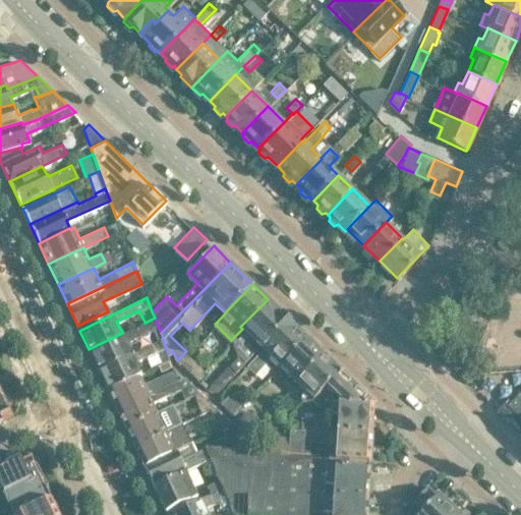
[(253,349),(286,317),(268,299),(240,327),(242,329),(251,338),(246,342),(253,349)]
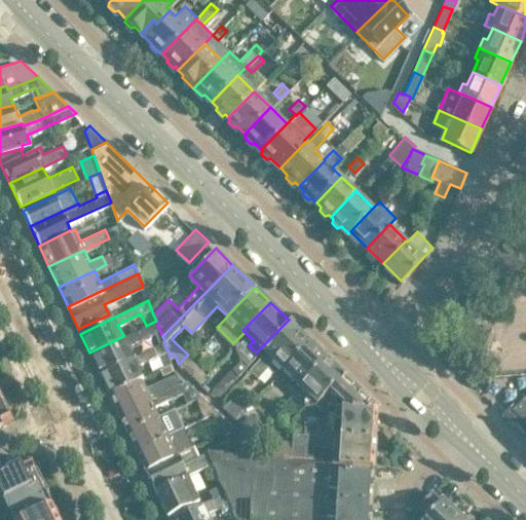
[(308,339),(292,323),(289,320),(256,353),(257,354),(261,348),(265,351),(250,368),(258,376),(273,360),(280,368),(308,339)]
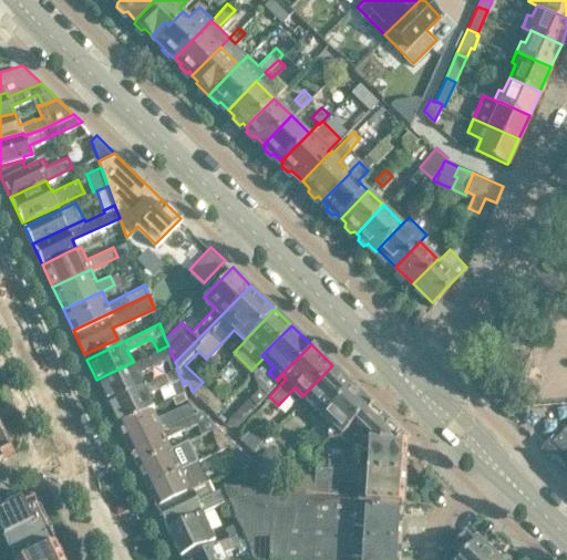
[(143,383),(136,371),(172,354),(168,345),(157,351),(157,350),(133,361),(133,362),(96,380),(106,401),(143,383)]
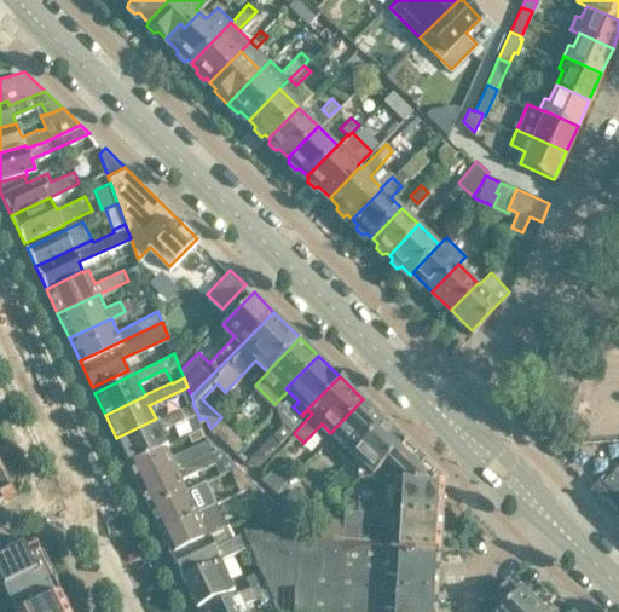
[(350,451),(382,419),(363,399),(330,433),(342,444),(337,449),(347,459),(352,454),(350,451)]
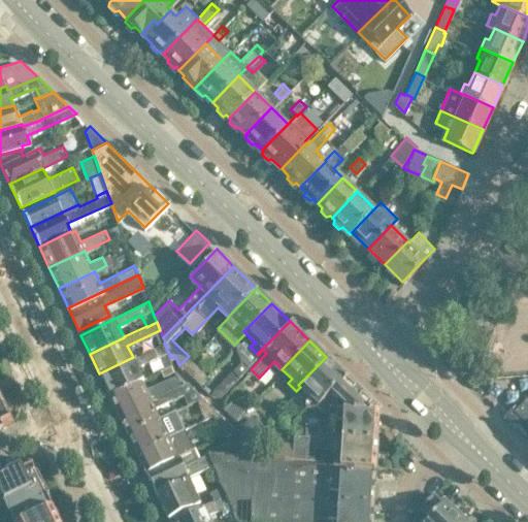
[(143,377),(137,364),(167,351),(164,343),(133,357),(99,373),(108,393),(141,378),(143,377)]
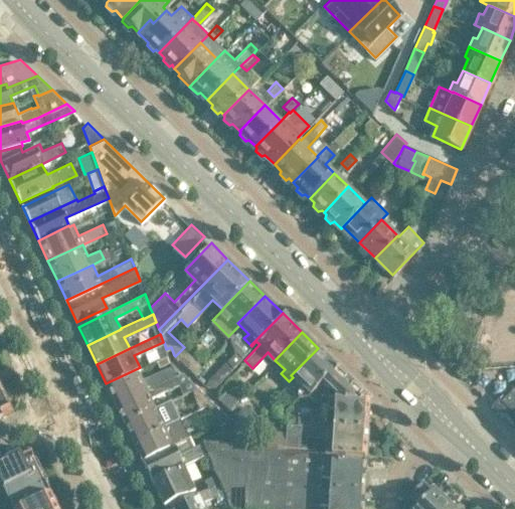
[(201,364),(184,347),(175,356),(178,358),(179,357),(194,372),(201,364)]
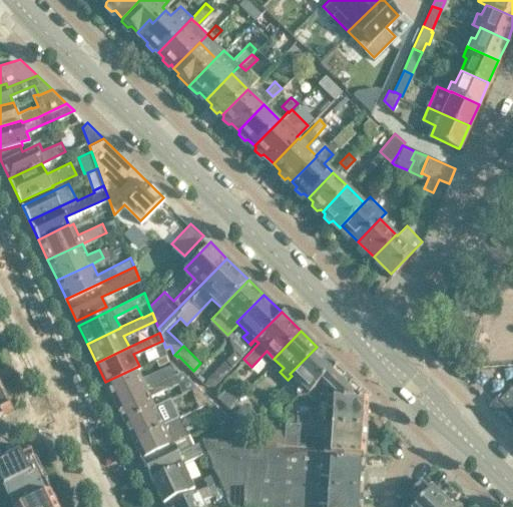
[(319,380),(335,364),(317,347),(290,374),(292,376),(301,385),(297,388),(297,393),(307,393),(310,392),(308,391),(319,380)]
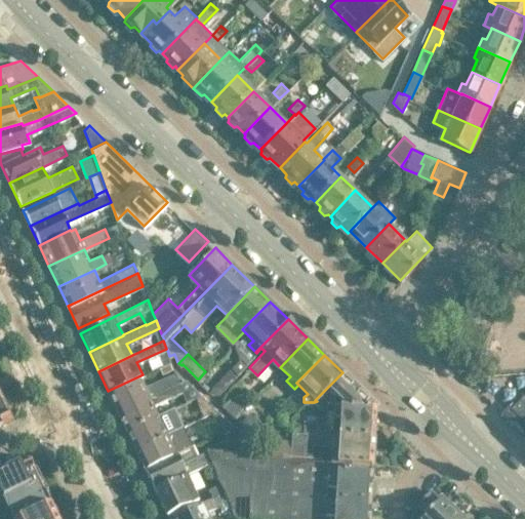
[(219,392),(246,364),(240,358),(237,361),(216,383),(208,392),(217,392),(219,392)]
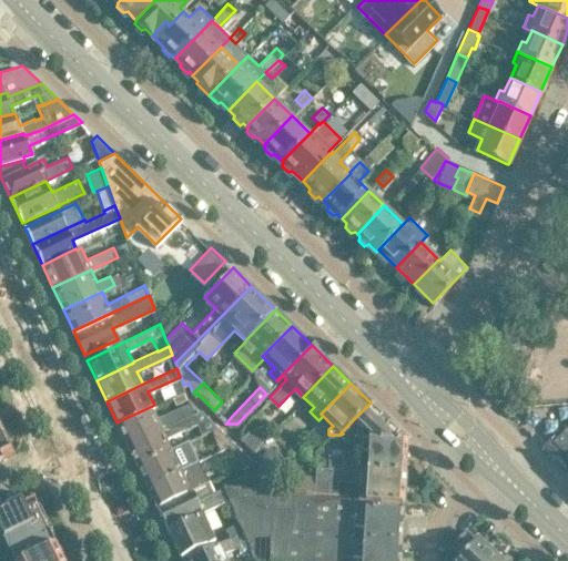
[(152,406),(117,422),(127,444),(193,411),(190,401),(156,417),(152,406)]
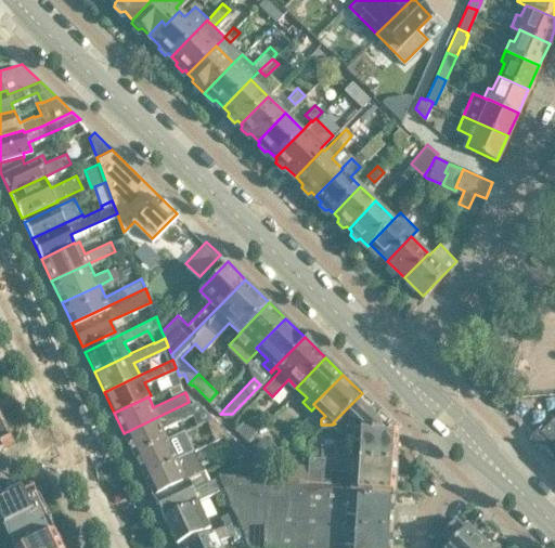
[(397,427),(362,393),(345,411),(333,422),(335,423),(343,430),(352,431),(352,428),(397,430),(397,427)]
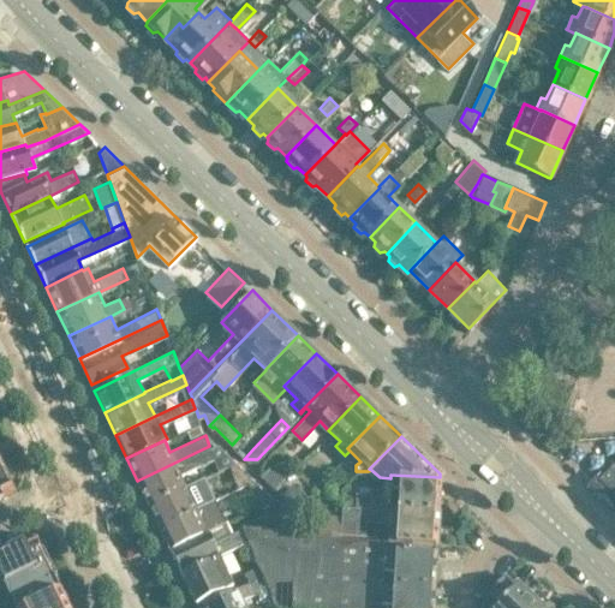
[(209,446),(137,481),(148,502),(186,484),(180,472),(214,458),(219,469),(230,465),(230,464),(234,462),(216,443),(209,446)]
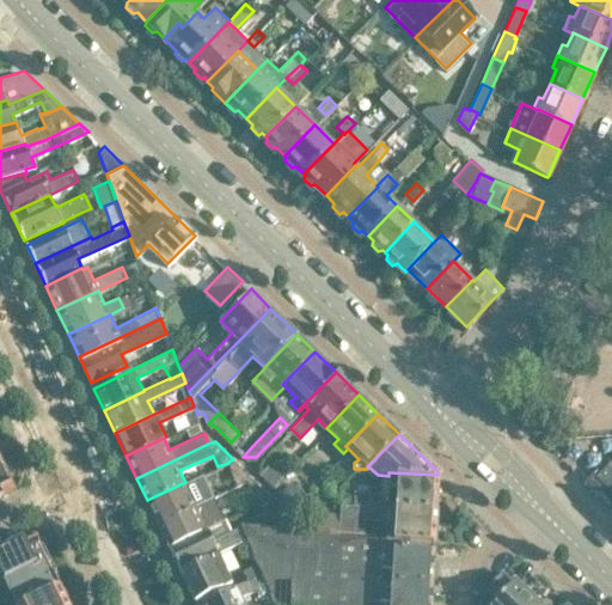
[(611,457),(594,476),(611,493),(611,457)]
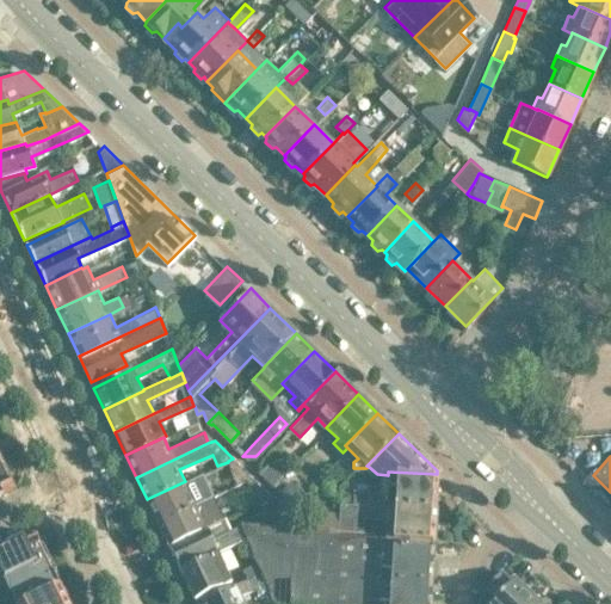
[(252,476),(233,458),(228,461),(228,462),(236,482),(246,478),(247,479),(252,476)]
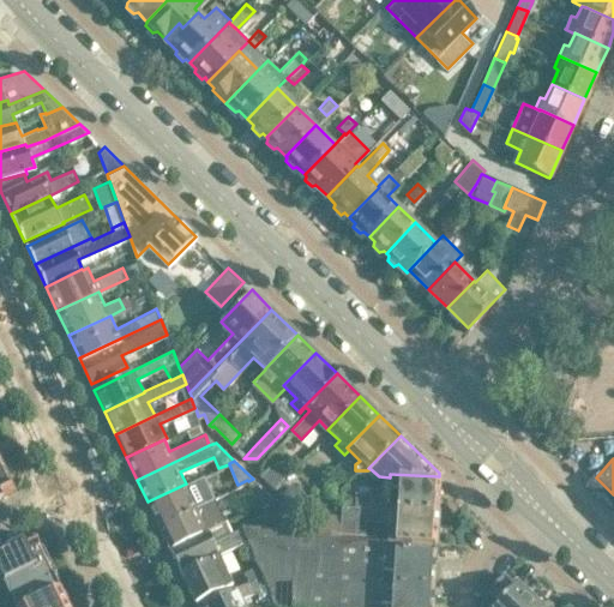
[(271,461),(262,470),(262,472),(274,485),(284,474),(271,461)]
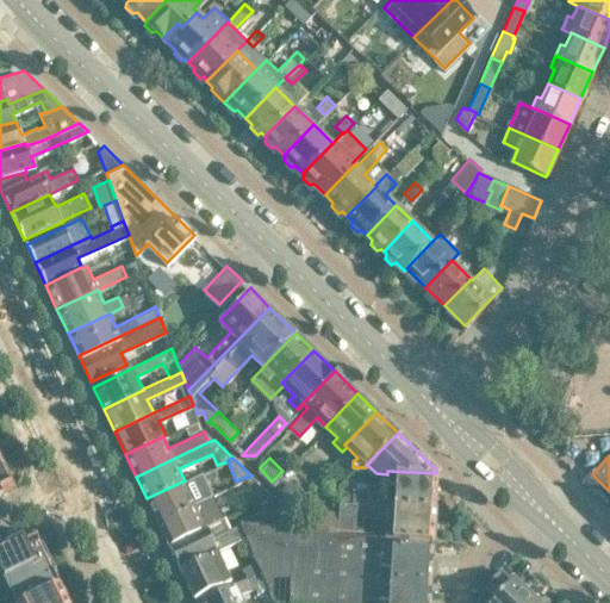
[(0,493),(13,489),(8,478),(12,476),(5,462),(0,464),(0,493)]
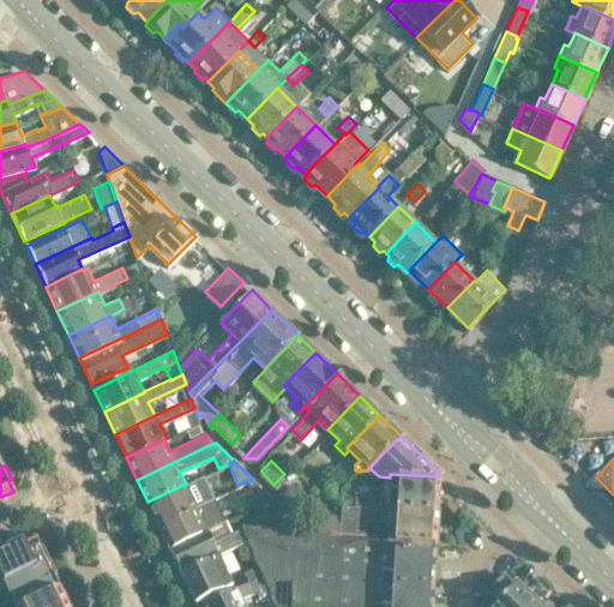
[(438,510),(439,476),(390,474),(390,478),(390,496),(371,494),(369,505),(368,505),(368,506),(438,510)]
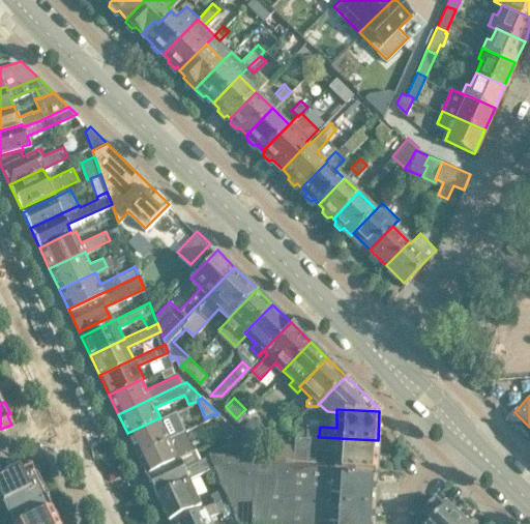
[(160,417),(127,433),(137,453),(185,429),(176,410),(160,417)]
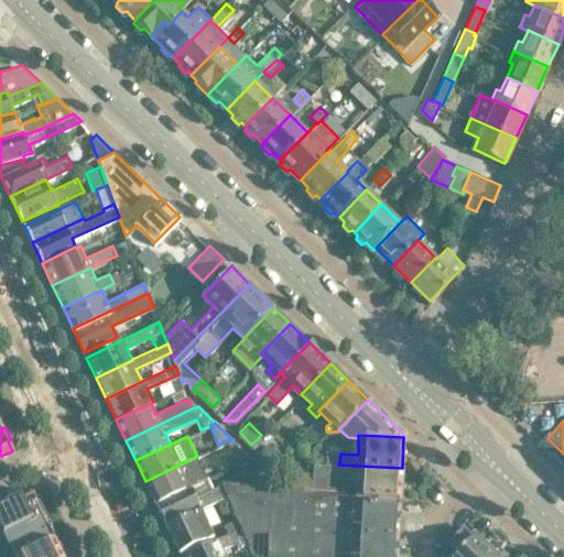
[(248,454),(232,439),(228,441),(237,461),(248,456),(248,454)]
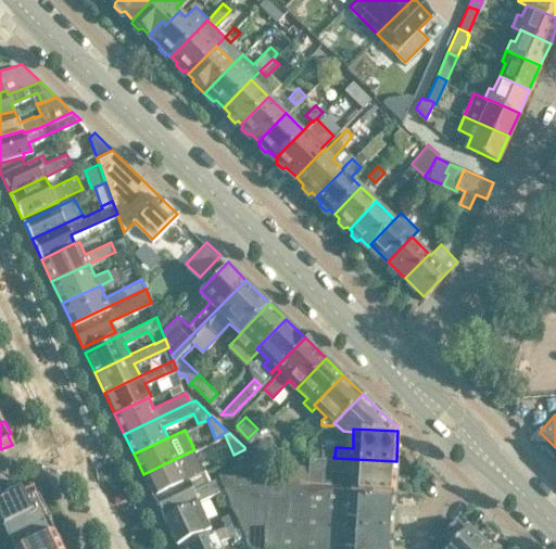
[(194,449),(143,474),(153,494),(204,470),(194,449)]
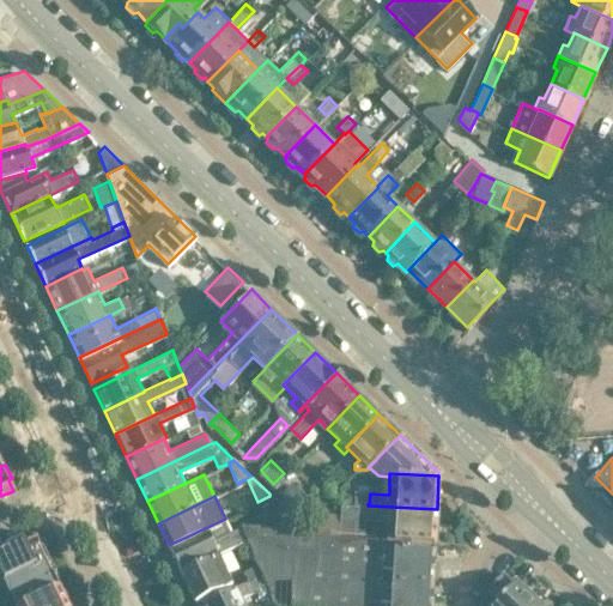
[(434,543),(437,509),(368,505),(368,504),(341,503),(340,513),(339,531),(338,531),(338,537),(371,538),(372,532),(364,532),(364,517),(387,520),(386,539),(434,543)]
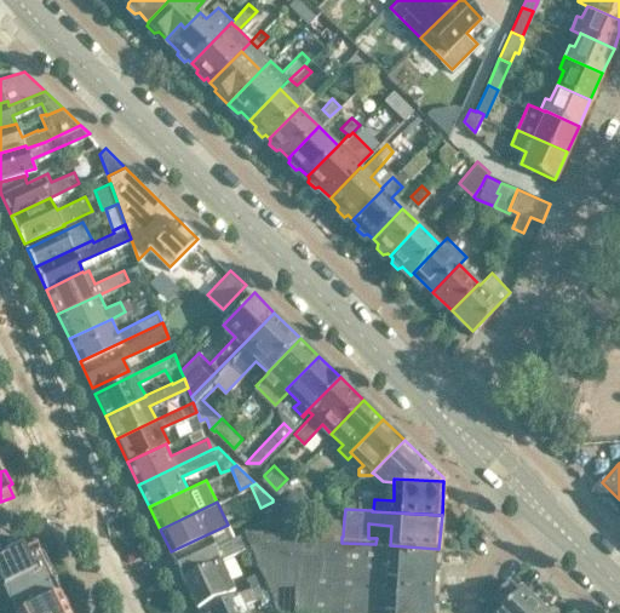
[(315,536),(294,515),(290,533),(315,536)]
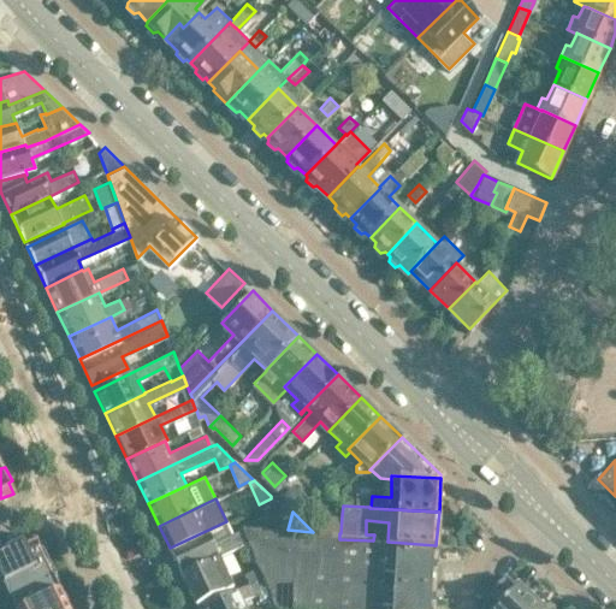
[(314,513),(313,532),(339,533),(341,533),(342,515),(314,513)]
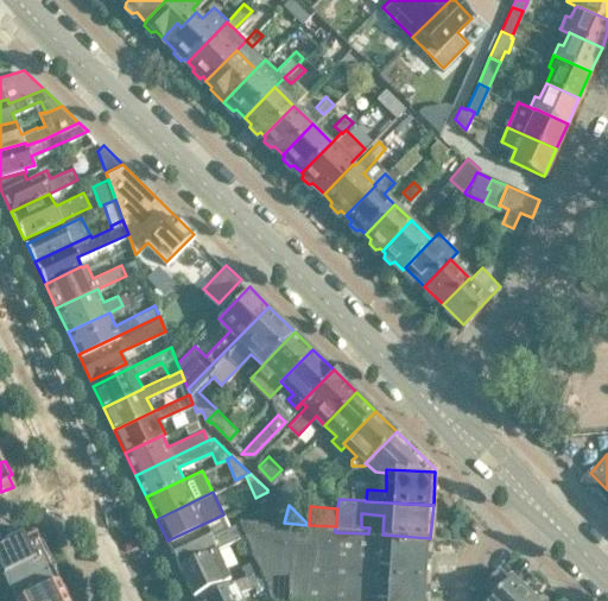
[(216,548),(242,535),(236,523),(228,526),(223,514),(168,541),(179,565),(216,548)]
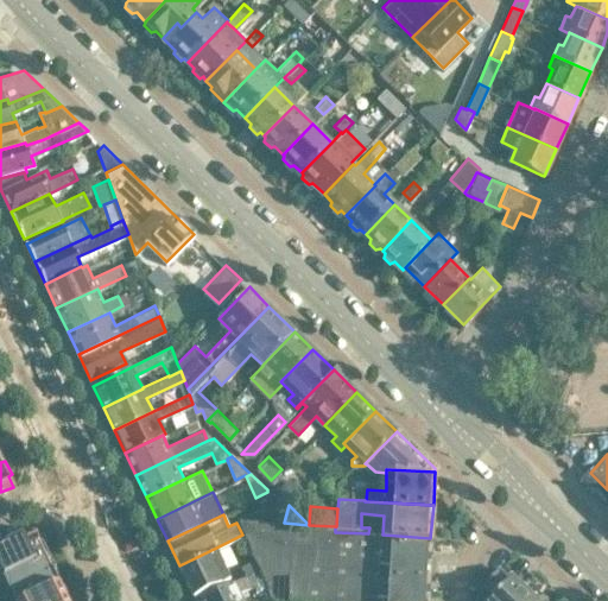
[(426,600),(430,548),(381,543),(382,535),(368,533),(335,532),(335,526),(309,525),(284,523),(240,520),(236,523),(242,535),(245,533),(255,557),(253,558),(258,569),(260,574),(266,586),(267,584),(274,600),(426,600)]
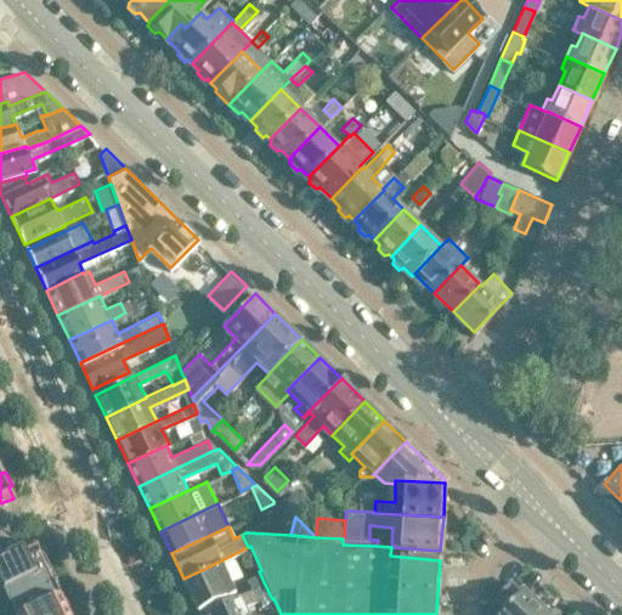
[(51,566),(44,552),(40,554),(34,542),(0,558),(0,581),(4,588),(51,566)]
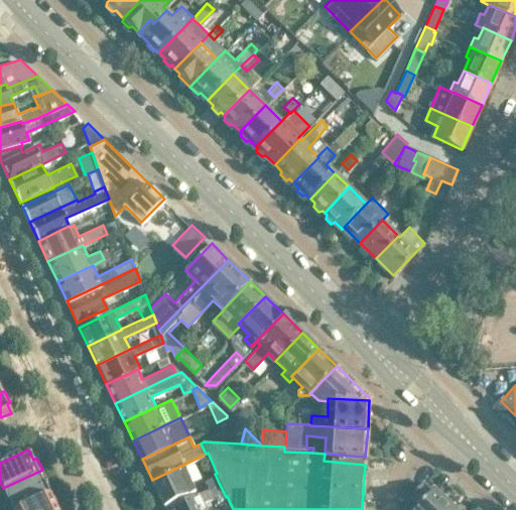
[(196,491),(183,465),(152,480),(164,506),(196,491)]
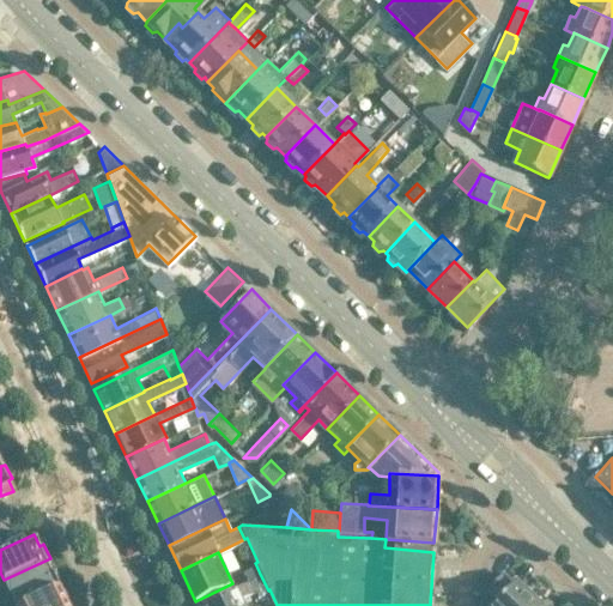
[(59,585),(53,574),(56,571),(50,558),(4,580),(16,605),(59,585)]
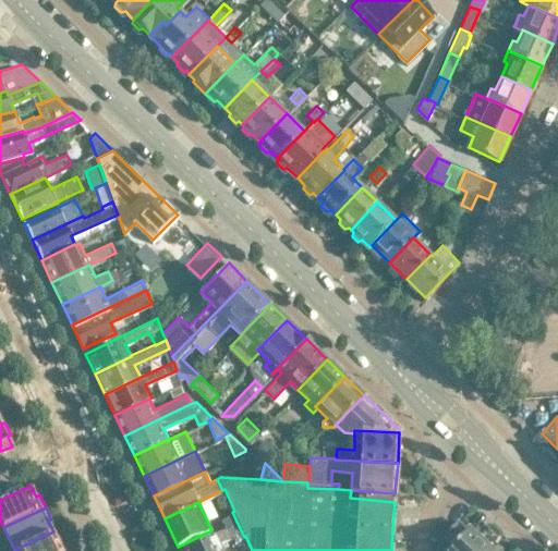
[(237,522),(232,512),(221,517),(227,527),(237,522)]
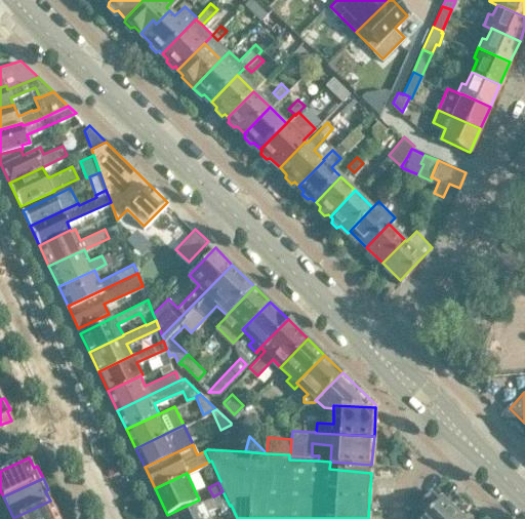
[(455,518),(459,515),(458,514),(457,511),(453,506),(449,506),(432,488),(416,505),(411,518),(455,518)]
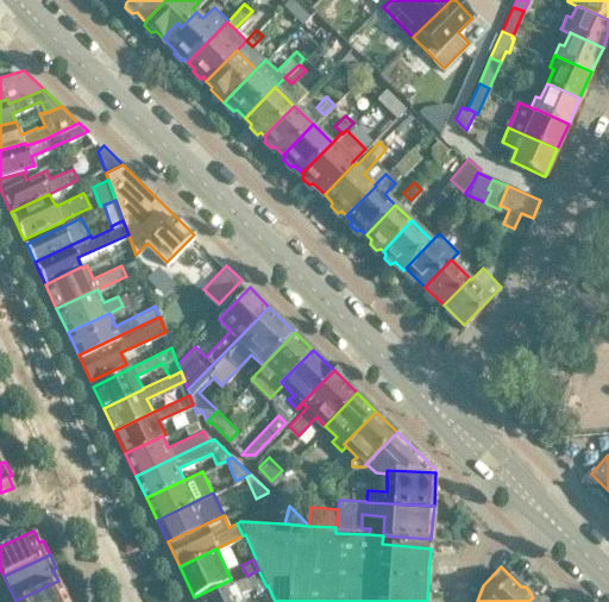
[(244,601),(240,593),(253,585),(257,590),(267,587),(261,575),(258,570),(248,576),(196,600),(196,601),(244,601)]
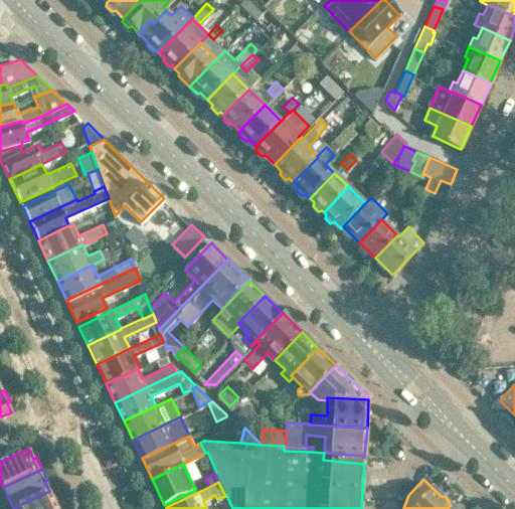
[(57,508),(55,503),(57,500),(54,494),(50,493),(49,491),(13,508),(57,508)]
